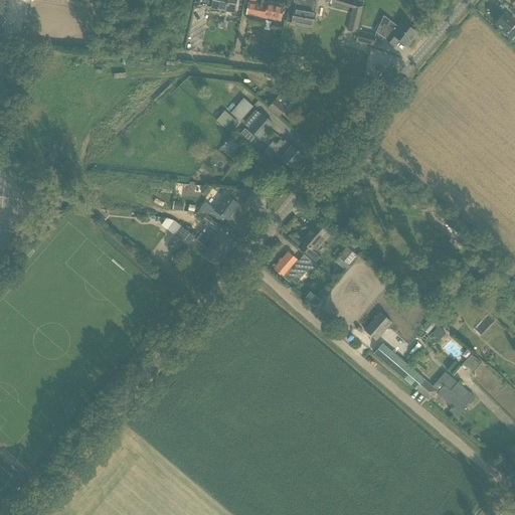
[(212,0),(213,0),(211,8),(233,12),(235,0),(212,0)]
